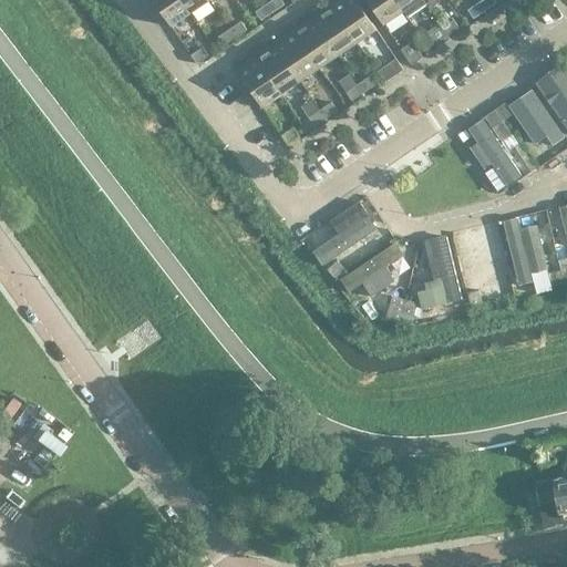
[(192,14),(182,0),(153,0),(172,28),(192,14)]
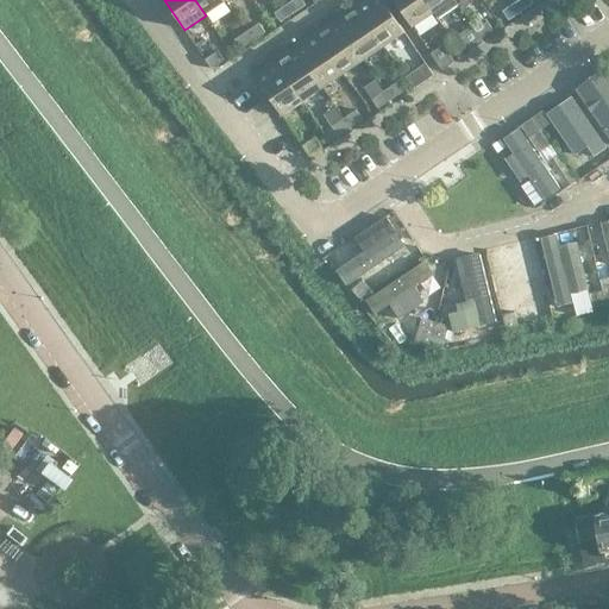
[(226,1),(225,0),(195,0),(206,16),(226,1)]
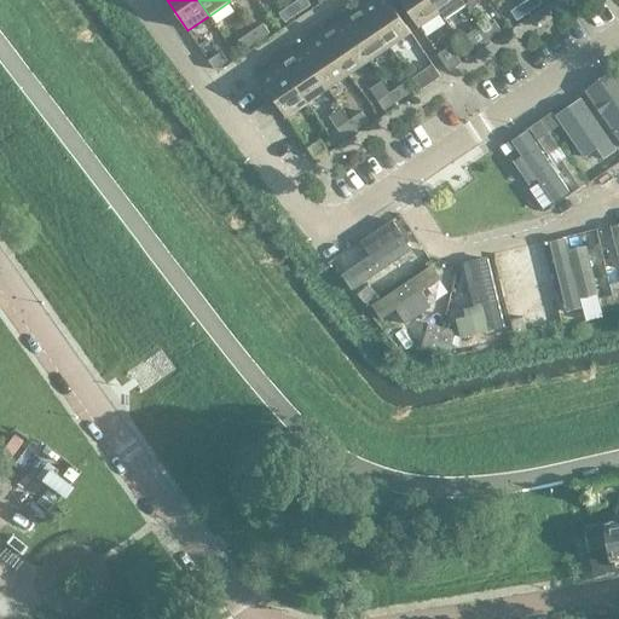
[(311,6),(306,0),(299,0),(293,5),(299,15),(311,6)]
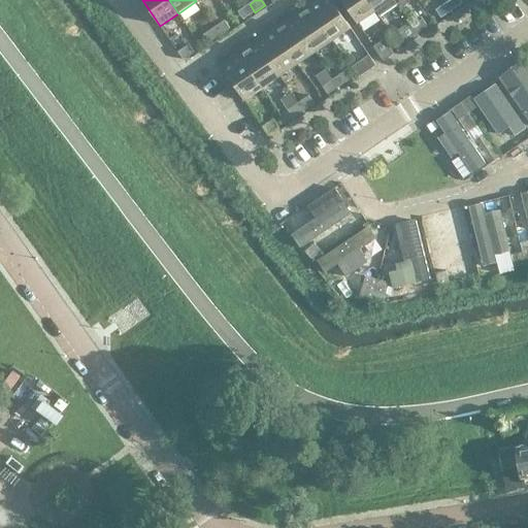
[(352,29),(332,0),(318,0),(309,6),(333,40),(352,29)]
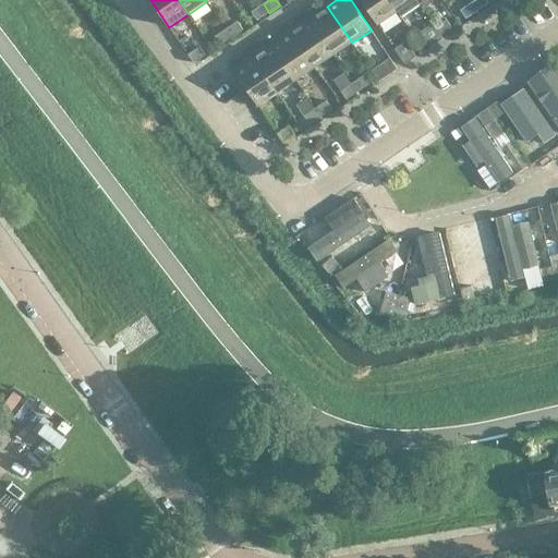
[(398,12),(389,0),(361,0),(378,25),(398,12)]
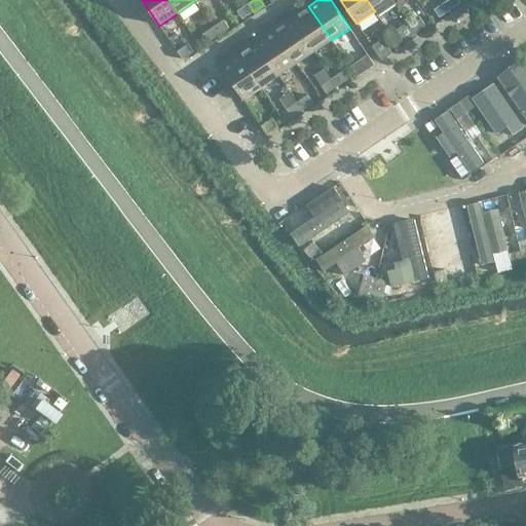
[(391,0),(367,0),(375,11),(391,0)]
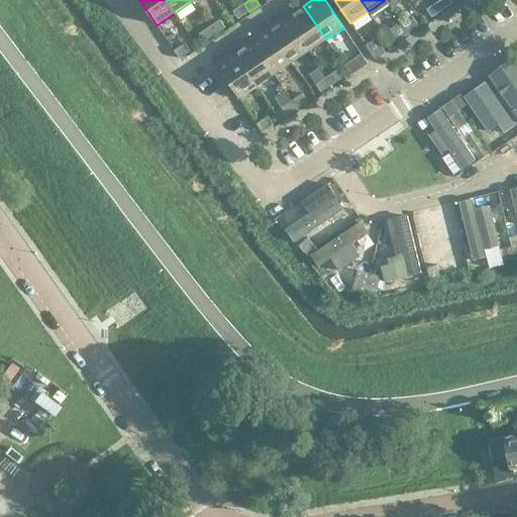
[(453,3),(450,0),(441,0),(437,3),(442,10),(453,3)]
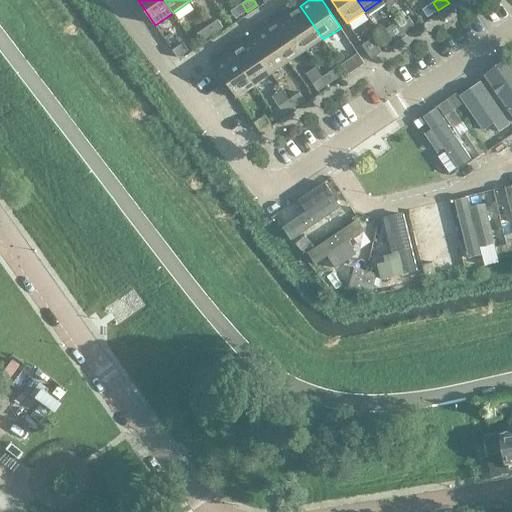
[(438,10),(433,3),(423,10),(428,17),(438,10)]
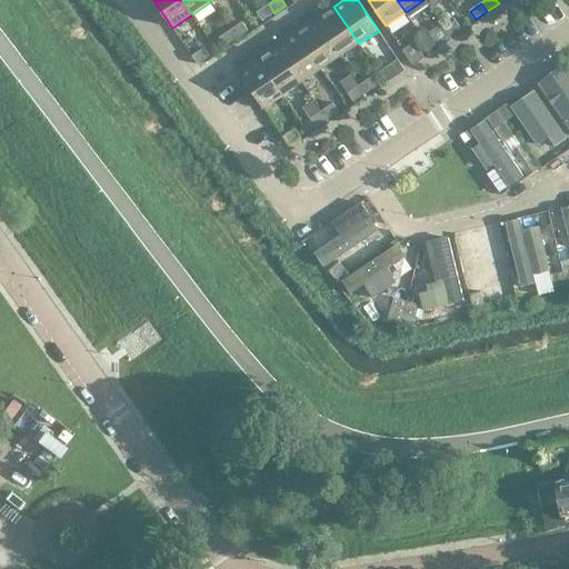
[(275,13),(269,5),(257,12),(262,21),(275,13)]
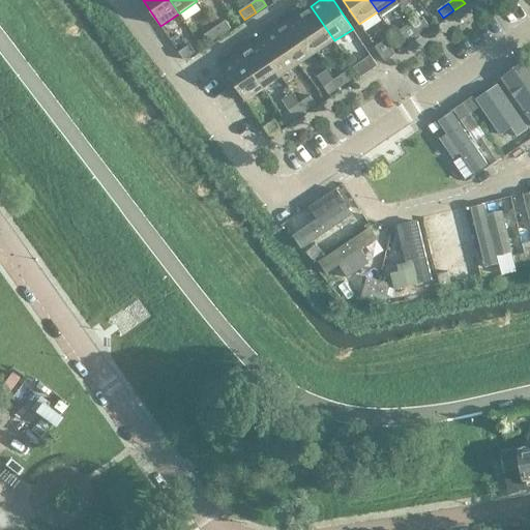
[(334,40),(311,6),(293,18),(296,22),(317,53),(334,40)]
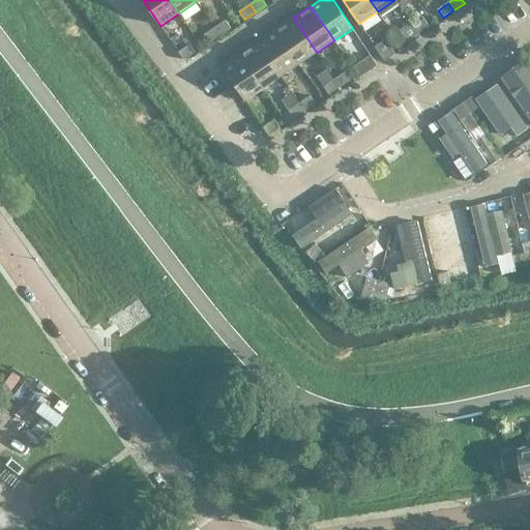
[(317,53),(296,22),(293,18),(275,30),(299,64),(317,53)]
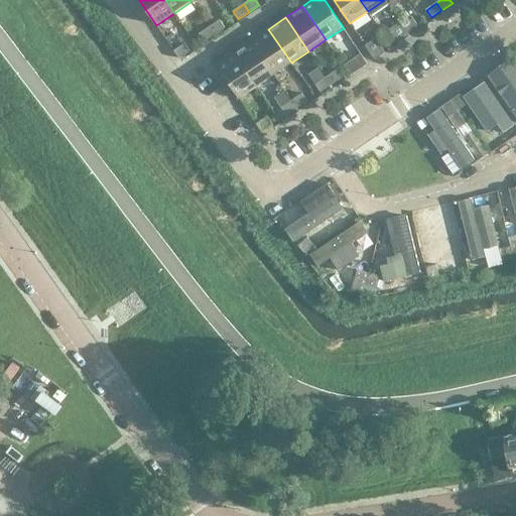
[(408,33),(418,26),(413,18),(403,25),(400,22),(390,29),(399,43),(410,36),(408,33)]
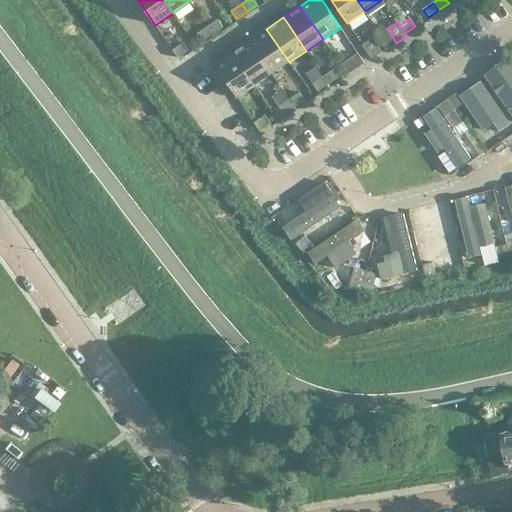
[(223,28),(218,20),(208,27),(213,35),(223,28)]
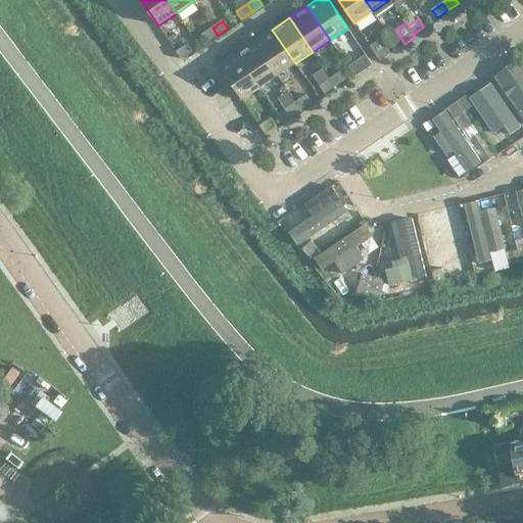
[(218,36),(212,28),(201,35),(206,43),(218,36)]
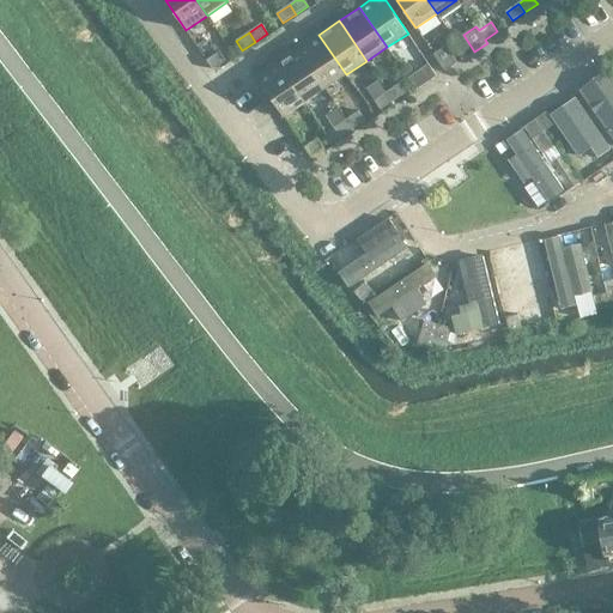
[(346,74),(319,35),(298,48),(302,53),(326,89),(346,74)]
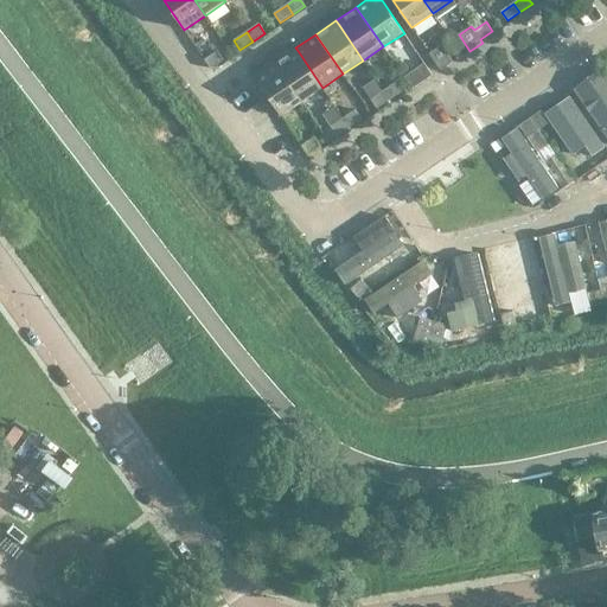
[(453,62),(442,45),(429,55),(441,71),(453,62)]
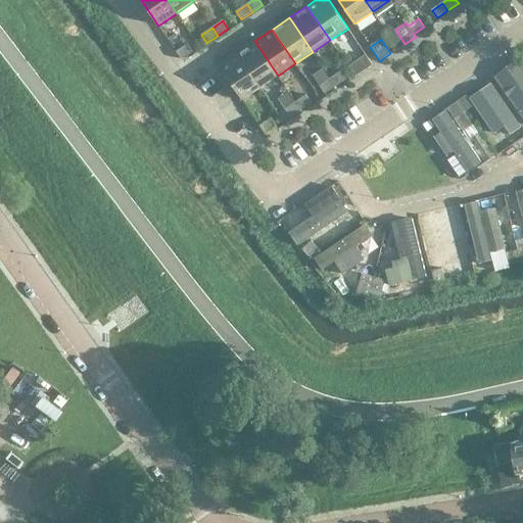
[(278,76),(257,45),(254,41),(237,52),(260,88),(278,76)]
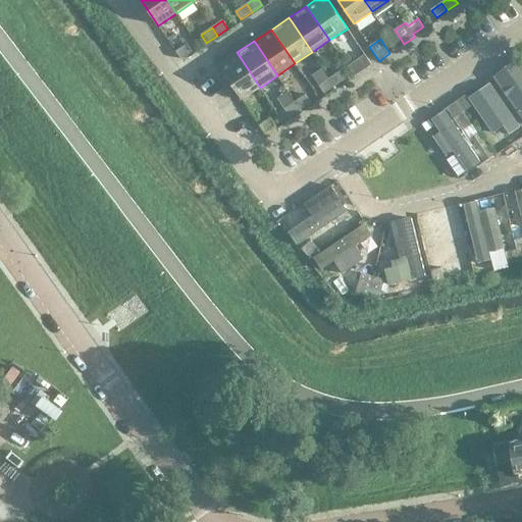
[(193,52),(188,44),(176,51),(181,59),(193,52)]
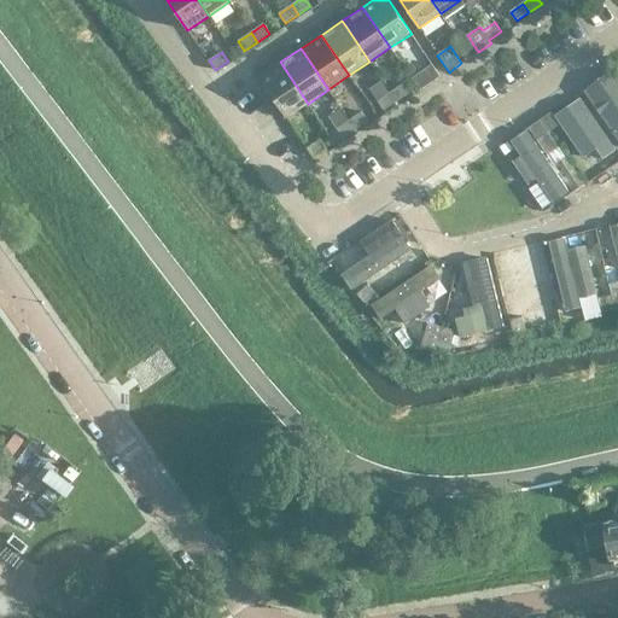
[(308,104),(280,62),(258,76),(286,117),(308,104)]
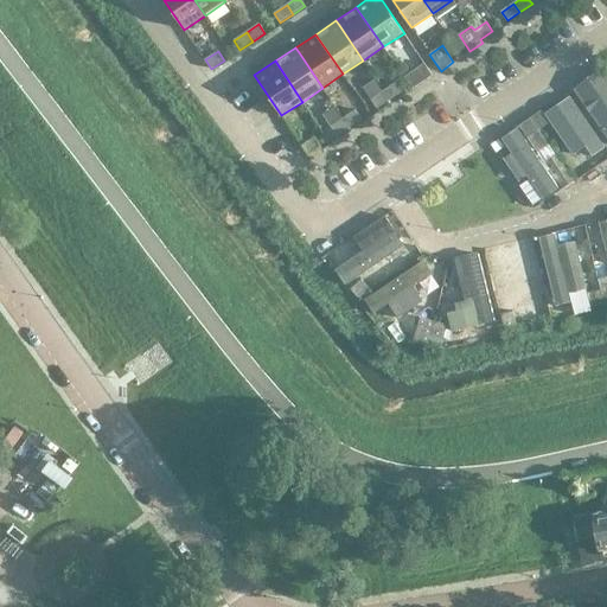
[(413,89),(433,76),(425,64),(404,77),(413,89)]
